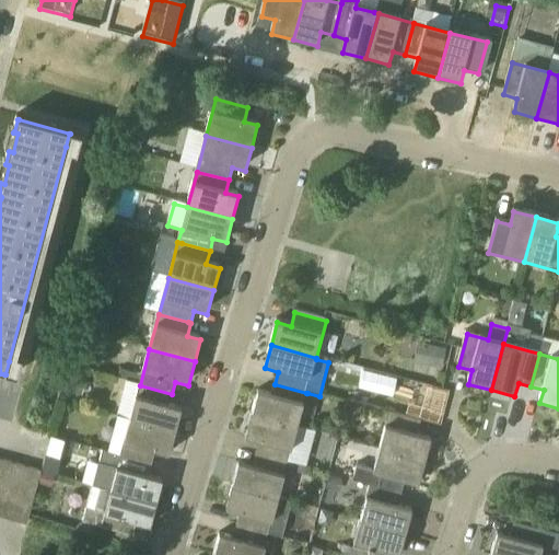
[(414,367),(431,370),(433,357),(416,355),(414,367)]
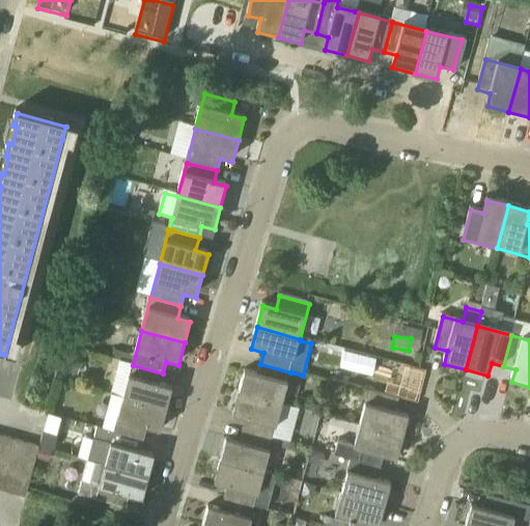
[(65,361),(62,375),(78,379),(81,365),(65,361)]
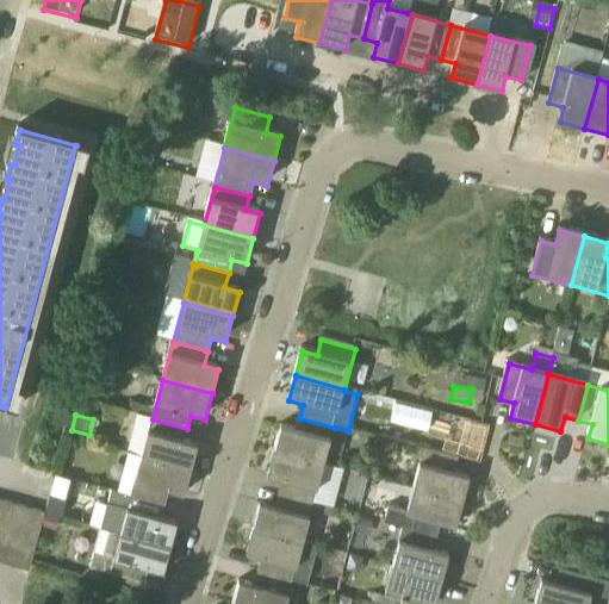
[(187,429),(153,419),(138,416),(128,455),(142,459),(191,472),(198,447),(184,443),(187,429)]
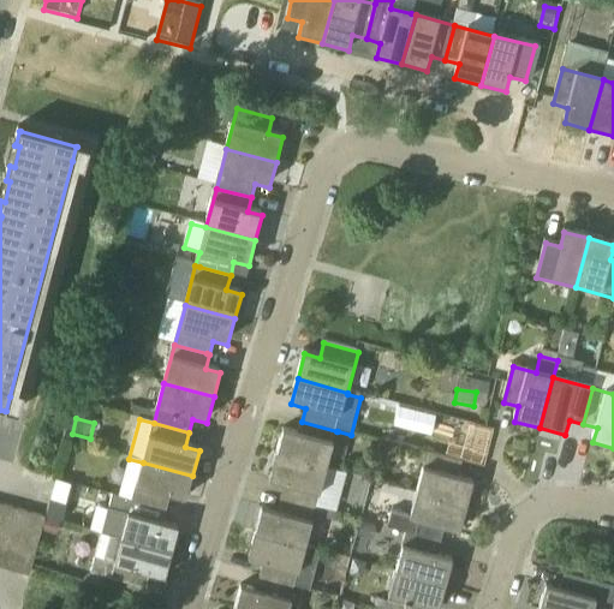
[(338,431),(337,431),(302,422),(298,436),(284,433),(276,457),(327,470),(338,431)]
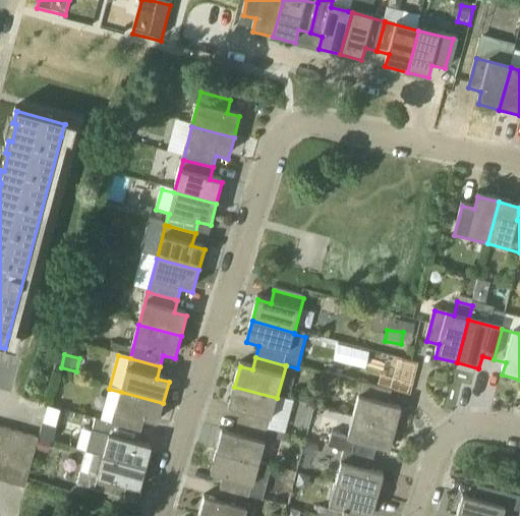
[(400,364),(393,390),(406,394),(413,367),(400,364)]
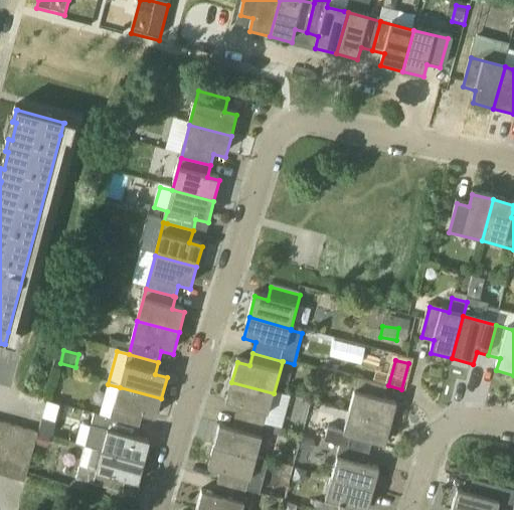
[(317,387),(330,389),(333,377),(320,374),(317,387)]
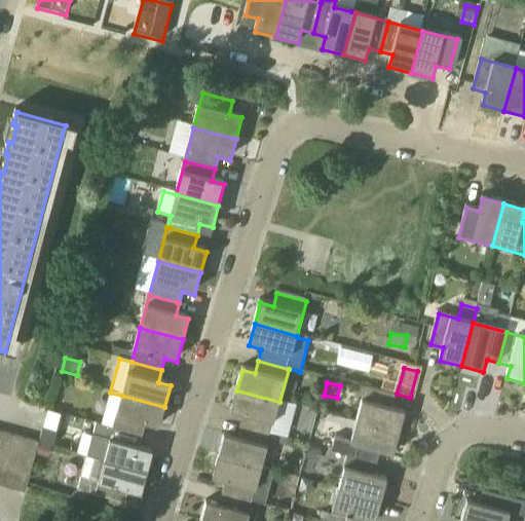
[(357,423),(399,436),(405,414),(392,410),(396,398),(366,389),(357,423)]
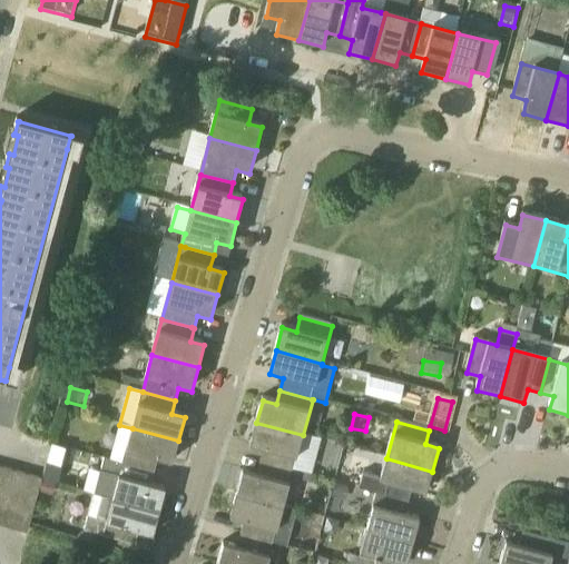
[(303,435),(256,423),(251,447),(264,451),(261,465),(293,474),(293,472),(303,435)]
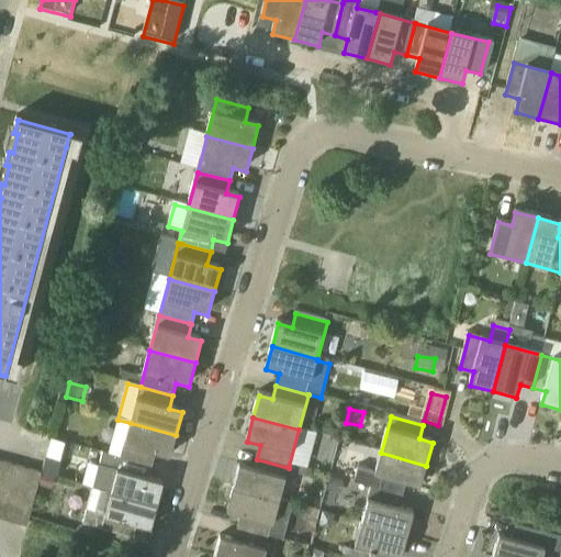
[(170,458),(176,435),(131,423),(121,459),(153,467),(156,455),(170,458)]
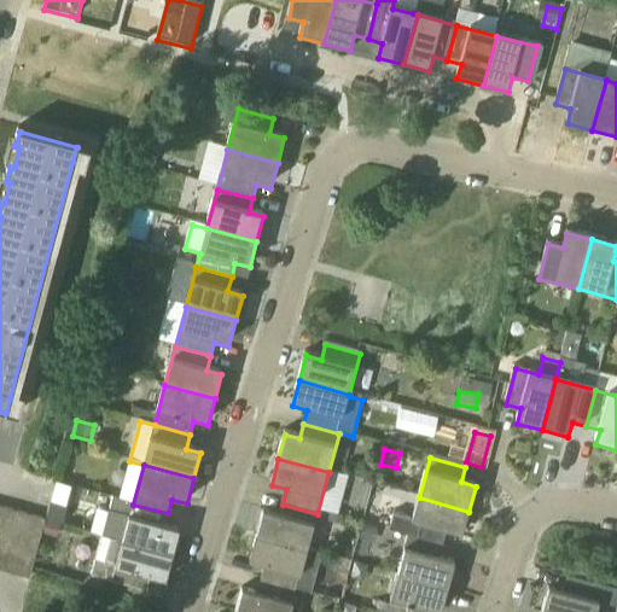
[(409,537),(443,547),(447,532),(463,537),(469,512),(419,497),(413,522),(394,517),(390,532),(409,537)]
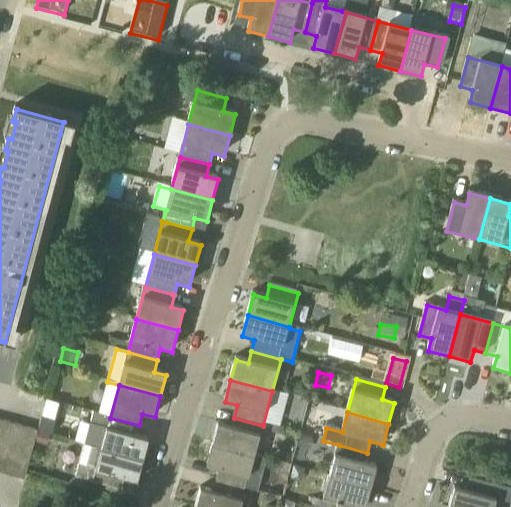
[(107,429),(102,450),(143,461),(149,441),(136,437),(139,425),(110,418),(95,414),(92,425),(107,429)]
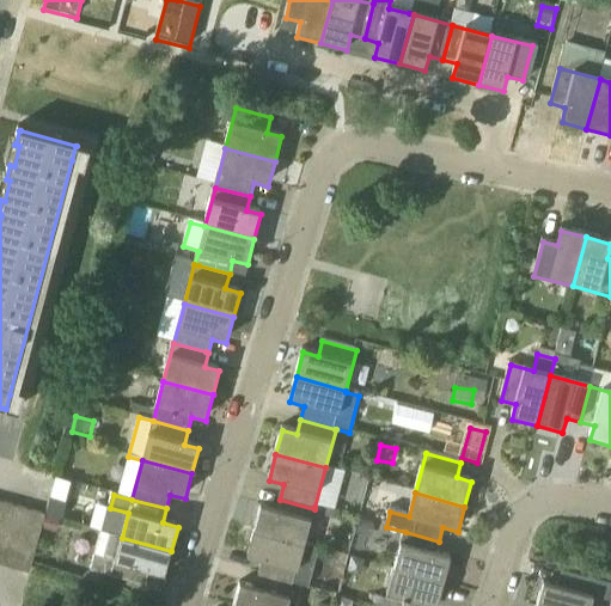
[(53,499),(47,519),(63,522),(68,503),(53,499)]
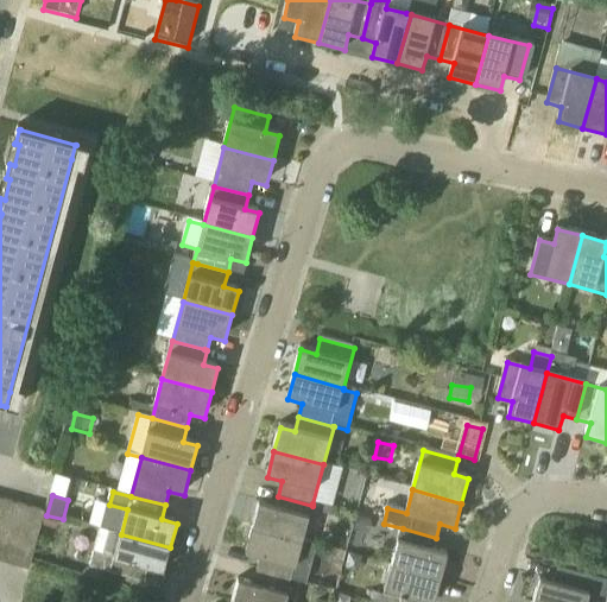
[(313,506),(278,496),(274,508),(259,505),(253,531),(302,543),(310,513),(334,520),(336,511),(313,504),(313,506)]
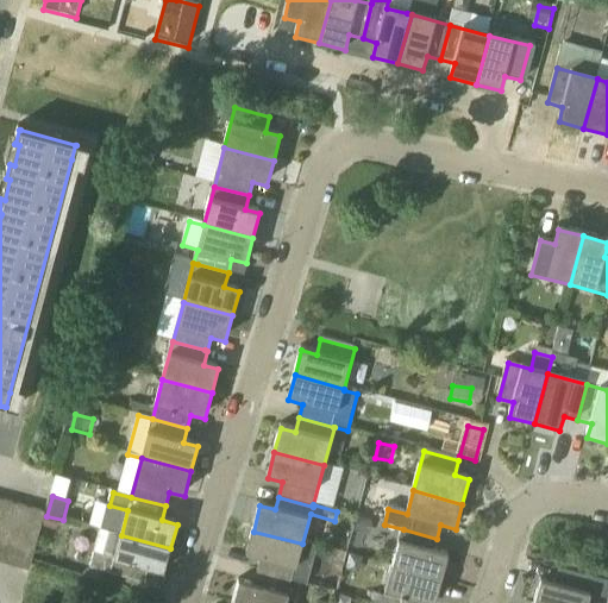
[(2,503),(0,510),(0,533),(8,536),(17,507),(2,503)]
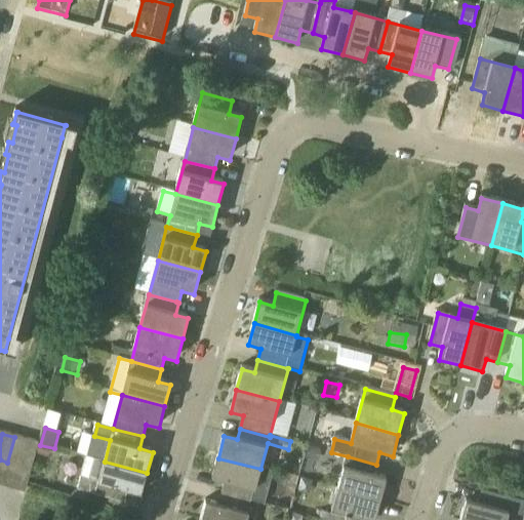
[(14,437),(7,463),(19,466),(27,440),(14,437)]
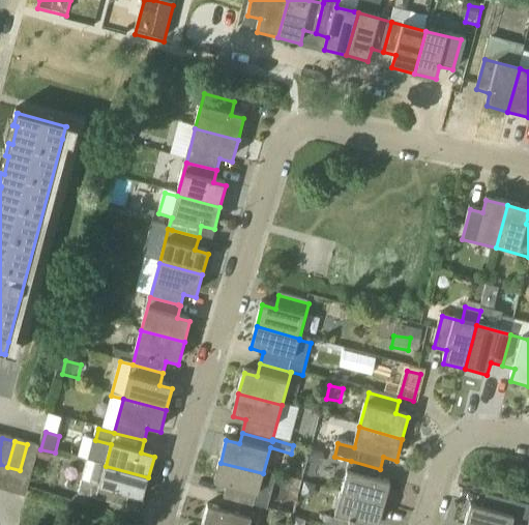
[(39,448),(27,444),(20,470),(32,473),(39,448)]
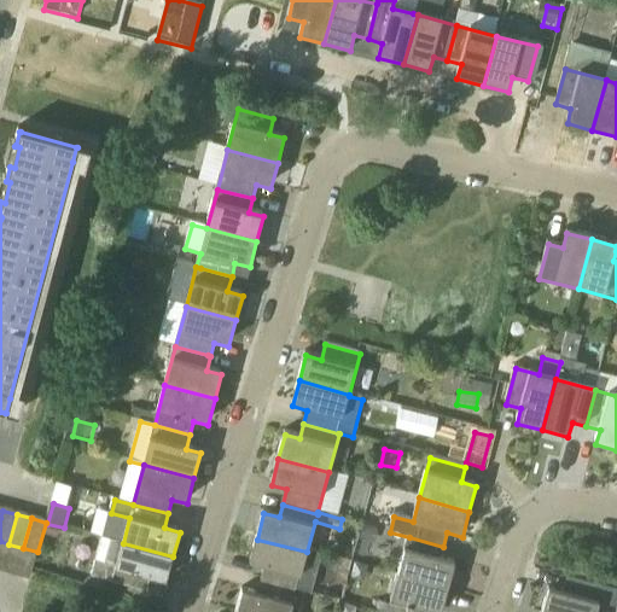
[(47,524),(44,537),(58,541),(62,528),(47,524)]
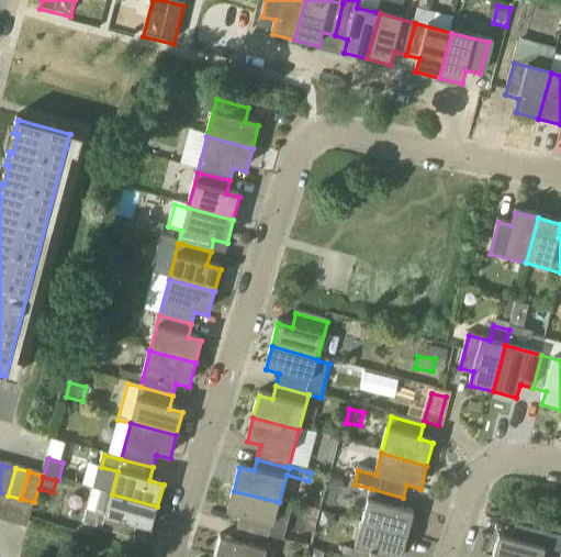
[(332,481),(327,493),(340,498),(345,485),(332,481)]
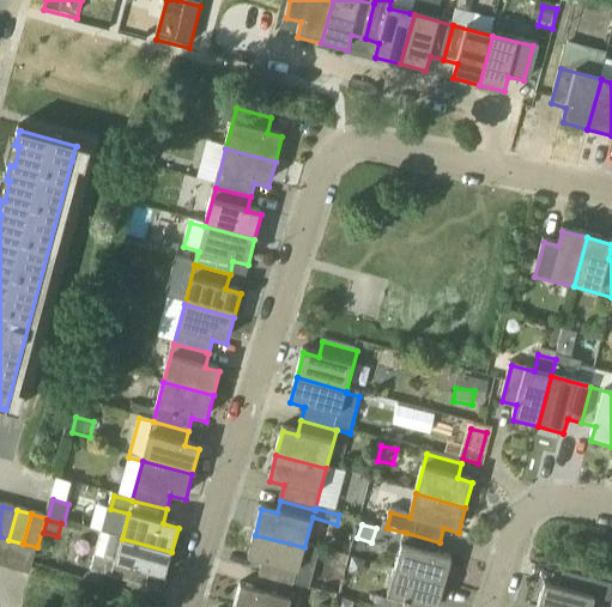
[(436,557),(440,542),(406,533),(395,571),(444,586),(452,560),(436,557)]
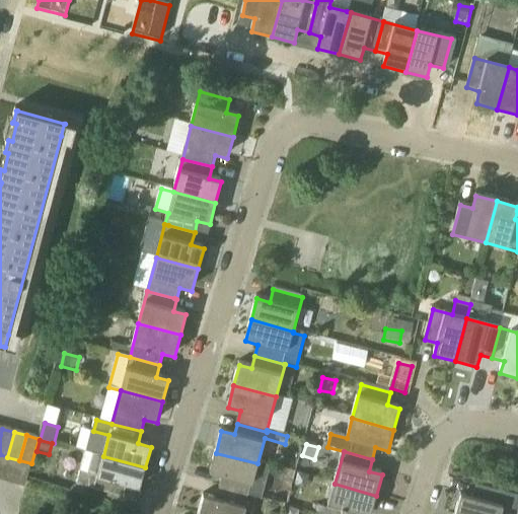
[(257,463),(216,453),(210,473),(223,476),(219,489),(249,497),(263,500),(271,467),(257,463)]
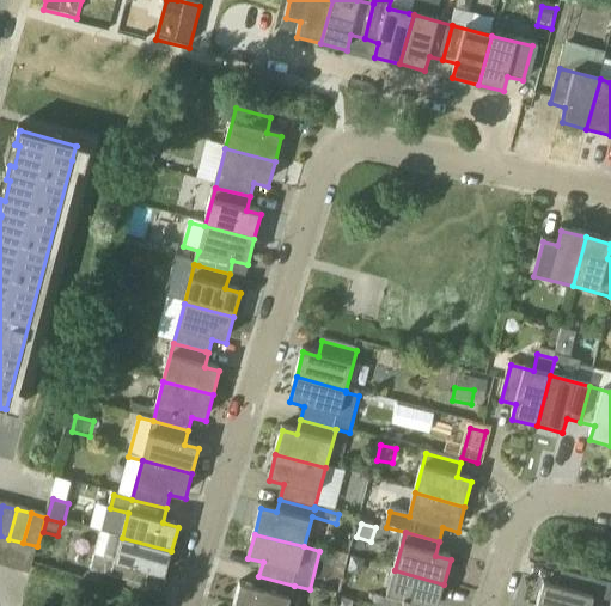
[(164,577),(171,551),(122,538),(121,539),(111,537),(104,561),(96,558),(91,574),(146,588),(150,573),(164,577)]
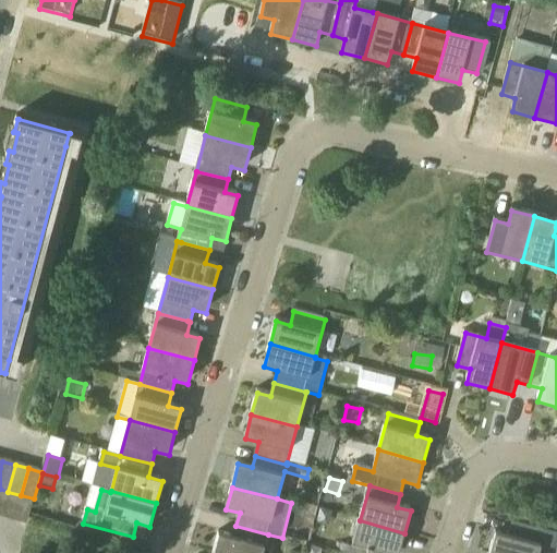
[(14,521),(21,495),(8,492),(1,518),(14,521)]
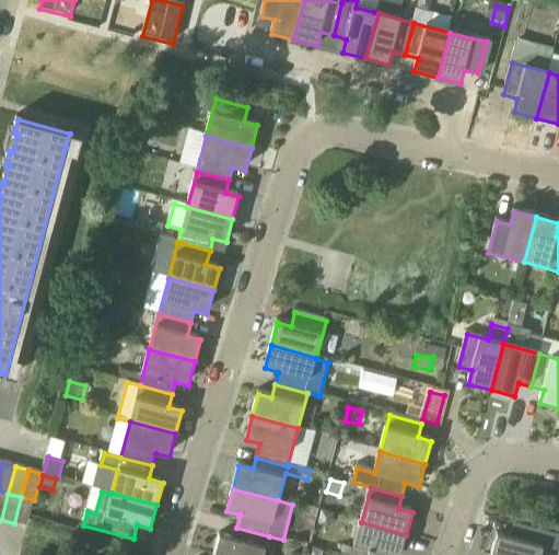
[(14,523),(27,528),(34,500),(21,497),(14,523)]
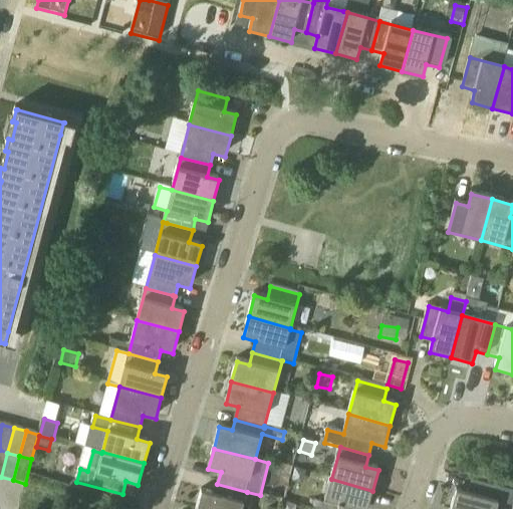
[(367,508),(372,491),(331,479),(323,508),(367,508)]
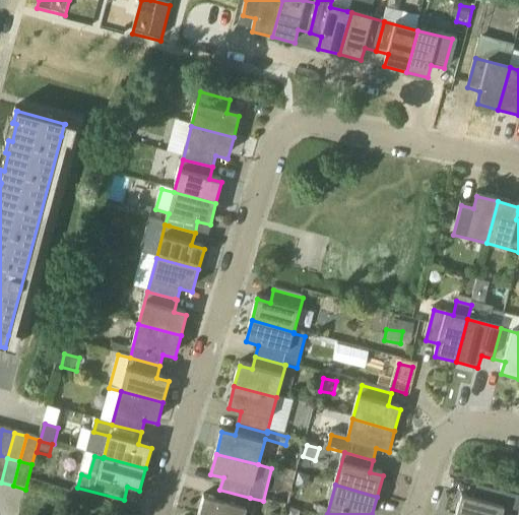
[(518,498),(477,488),(474,501),(462,497),(457,514),(502,514),(504,510),(518,513),(518,498)]
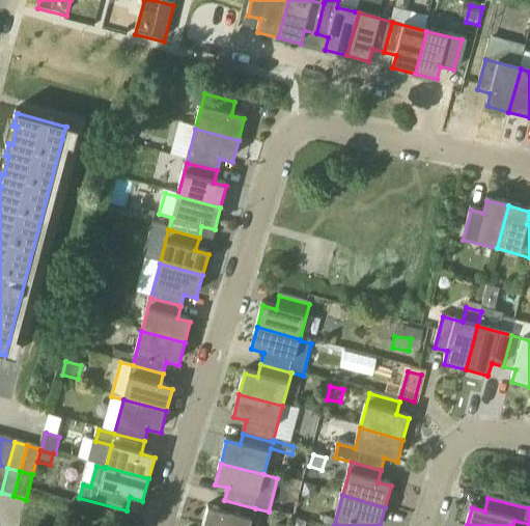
[(250,525),(255,508),(224,500),(221,513),(208,508),(203,525),(250,525)]
